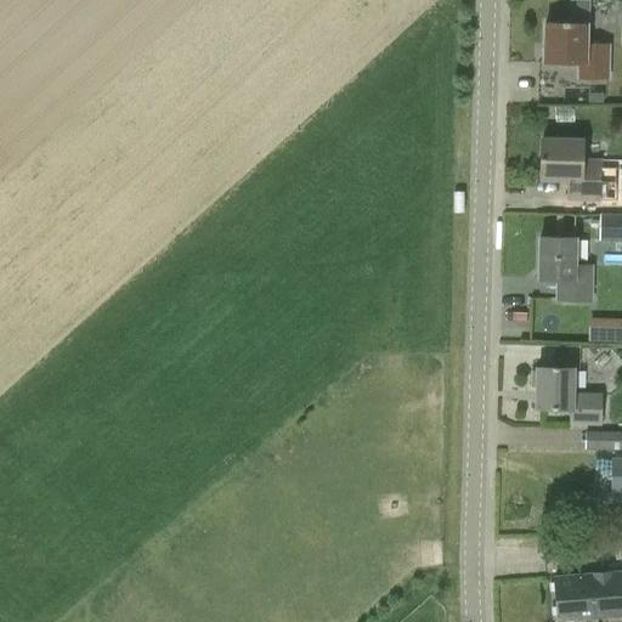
[(611,43),(587,41),(588,23),(546,22),(544,62),(577,62),(577,78),(610,79),(611,43)]
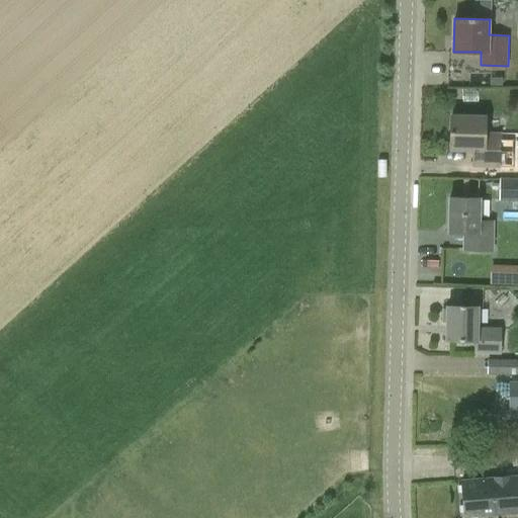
[(501,166),(501,133),(486,133),(486,115),(451,114),(451,148),(473,149),(472,165),(501,166)]
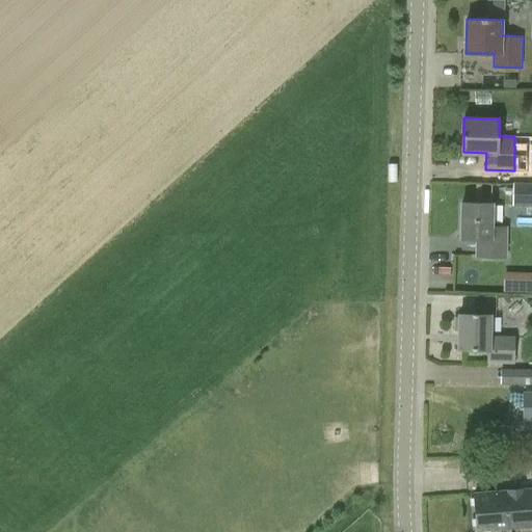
[(531,183),(513,183),(512,204),(531,204),(531,183)]
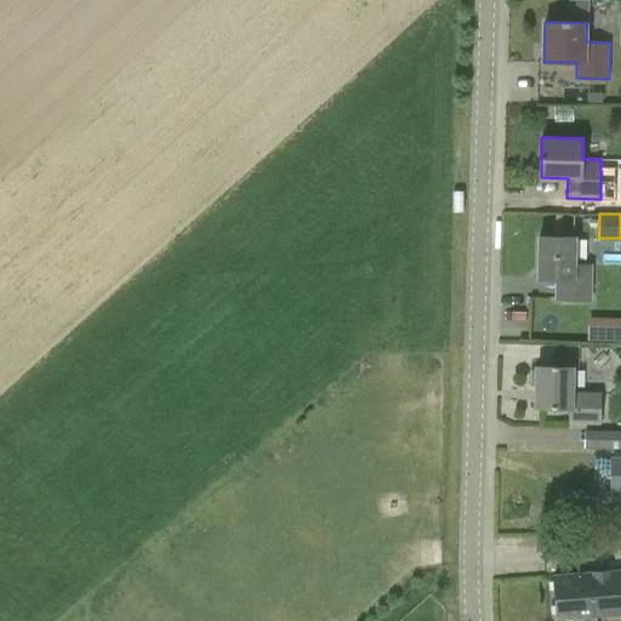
[(593,263),(575,262),(575,237),(539,237),(539,278),(556,278),(554,301),(592,302),(593,263)]
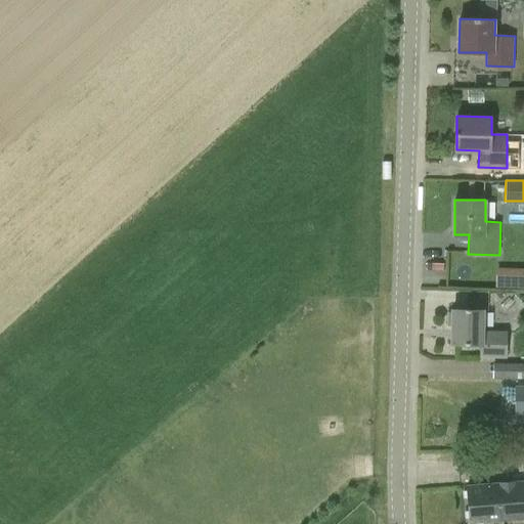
[(523,267),(499,267),(498,286),(523,286),(523,267)]
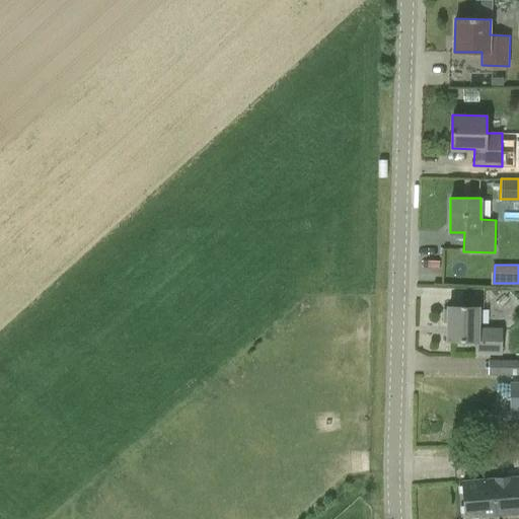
[(447,340),(475,341),(474,354),(502,355),(503,327),(478,327),(479,306),(448,306),(447,340)]
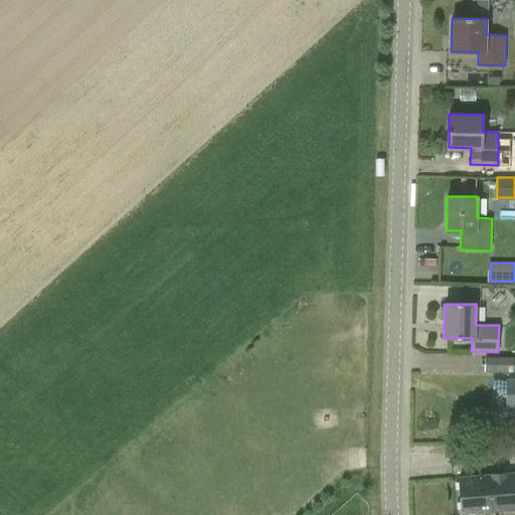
[(514,356),(485,357),(485,372),(514,371),(514,356)]
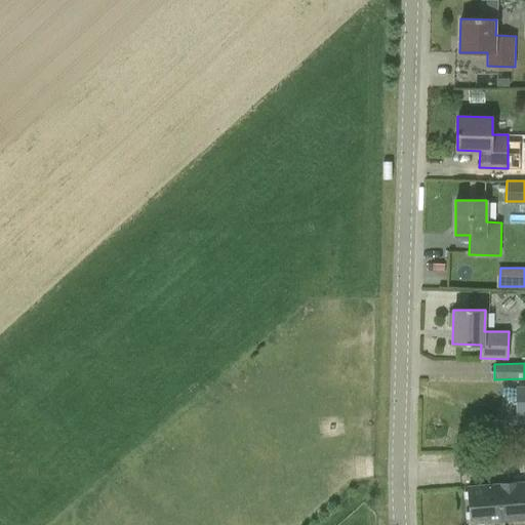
[(524,410),(524,385),(515,385),(514,411),(524,410)]
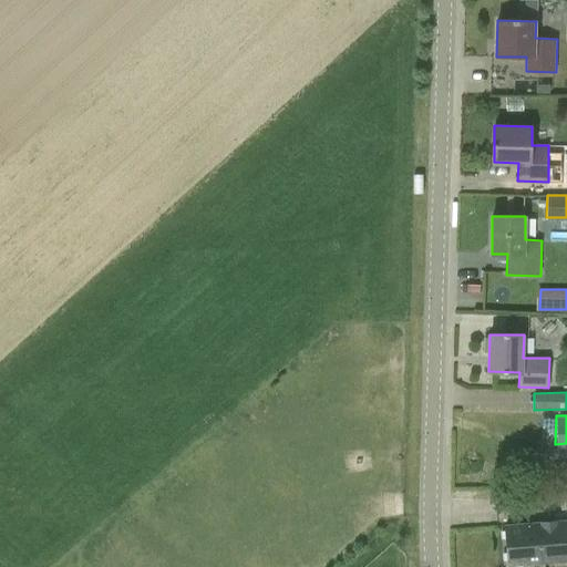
[(566,518),(506,524),(508,566),(566,562),(566,518)]
